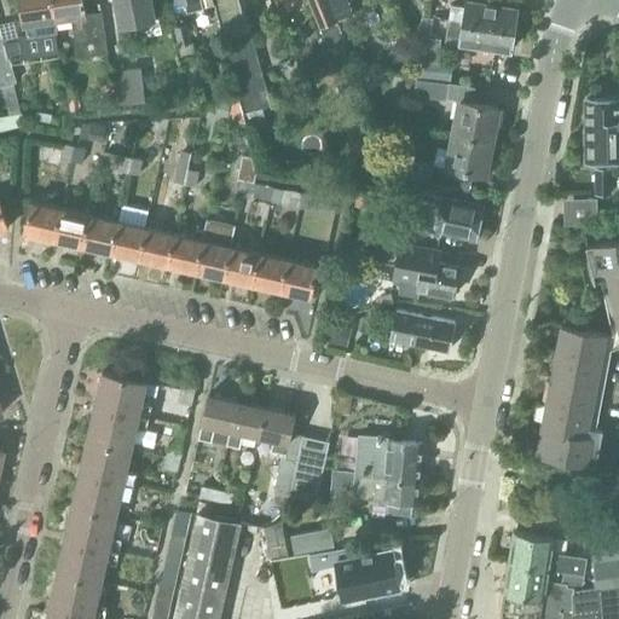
[(55,19),(51,0),(22,0),(25,21),(27,21),(29,36),(57,33),(55,19)]
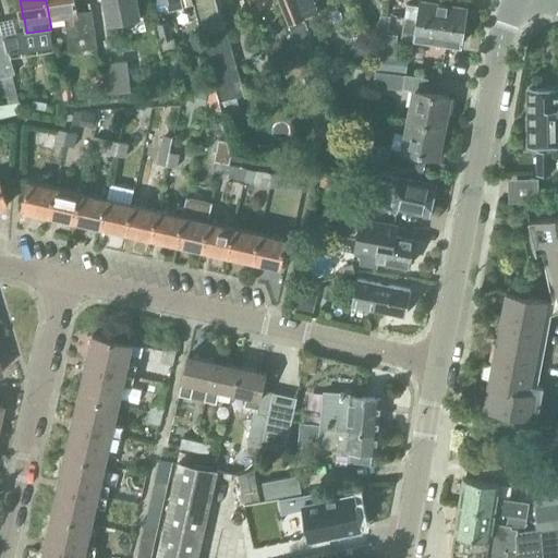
[(74,0),(46,0),(49,17),(65,15),(71,51),(97,48),(92,10),(76,12),(74,0)]
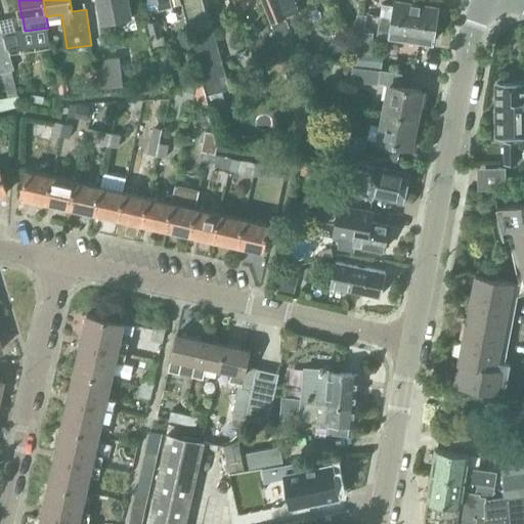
[(98,0),(103,22),(130,16),(127,0),(98,0)]
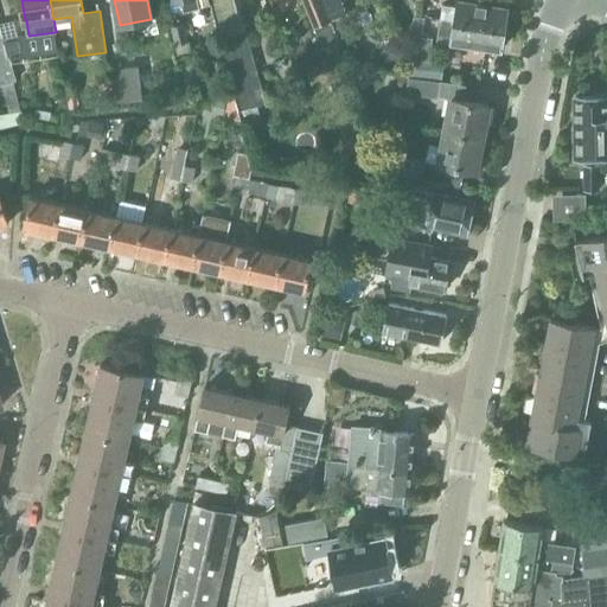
[(200,7),(198,0),(172,0),(173,1),(178,0),(181,0),(185,11),(200,7)]
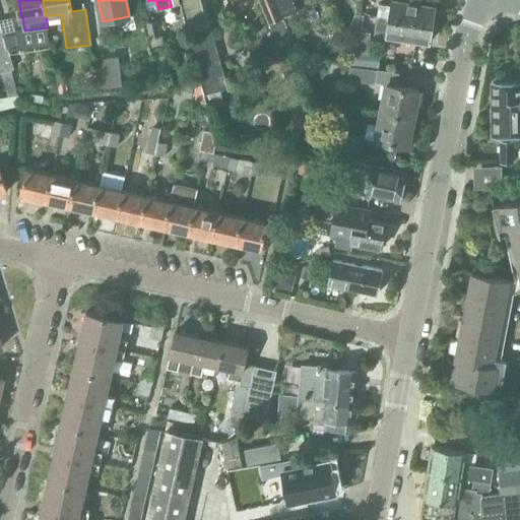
[(281,18),(274,0),(260,0),(276,40),(288,36),(281,18)]
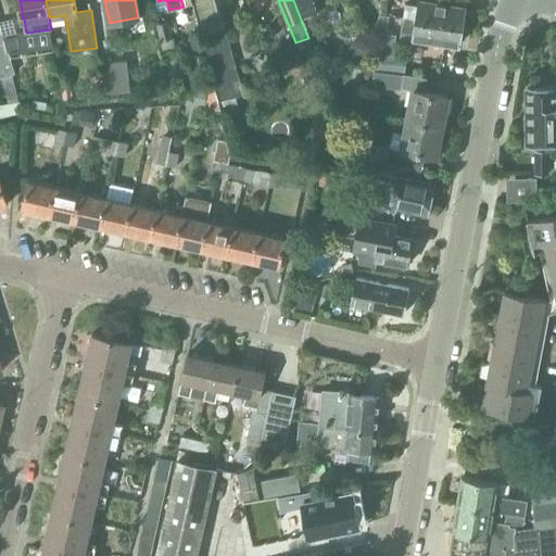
[(313,0),(293,0),(301,20),(318,12),(313,0)]
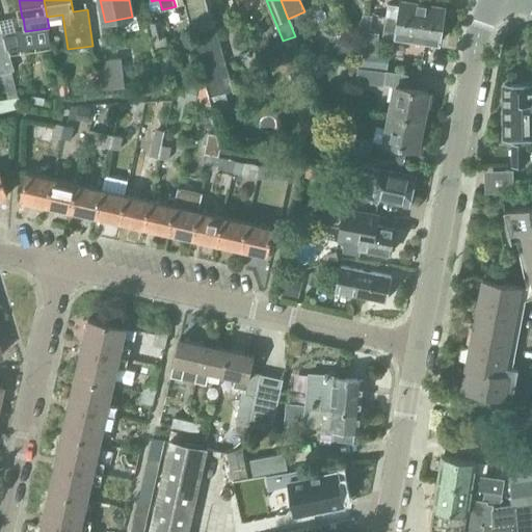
[(399,6),(387,4),(384,19),(441,27),(444,8),(400,2),(399,6)]
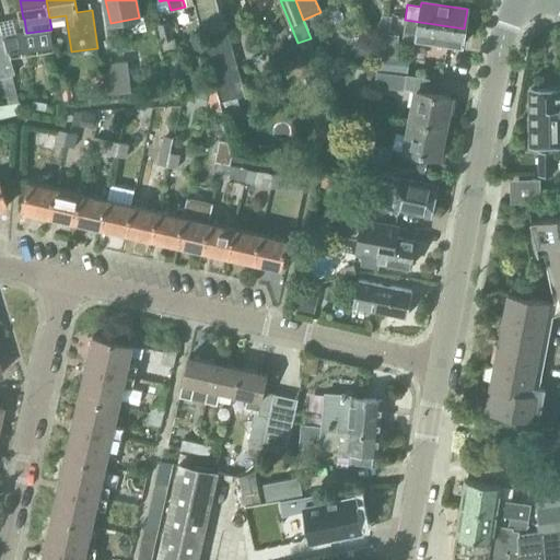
[(246,95),(223,16),(199,23),(210,66),(221,102),(246,95)]
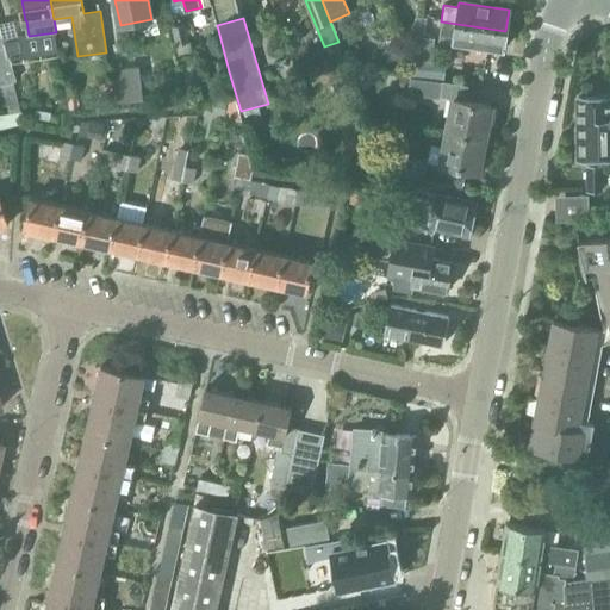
[(417,18),(415,35),(423,36),(425,19),(417,18)]
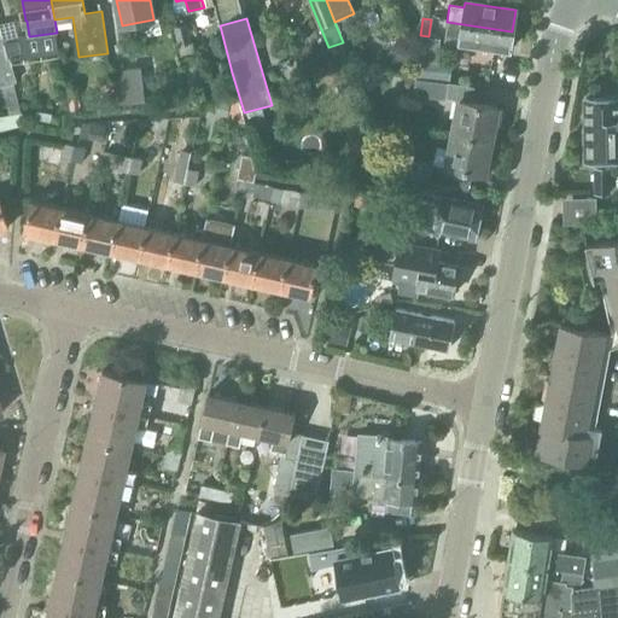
[(0,24),(0,34),(4,45),(15,81),(17,81),(10,57),(22,54),(15,21),(0,24)]
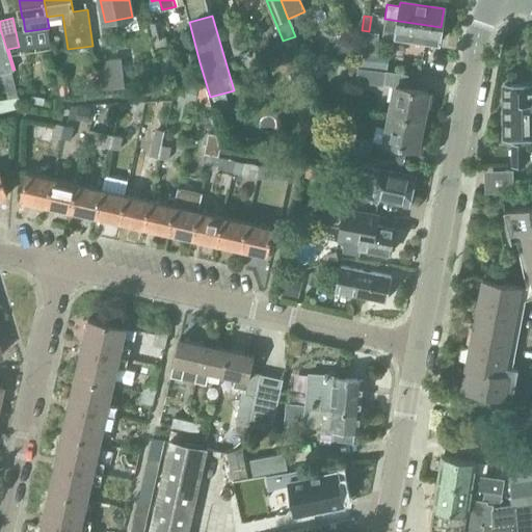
[(441,27),(384,19),(382,36),(437,45),(441,27)]
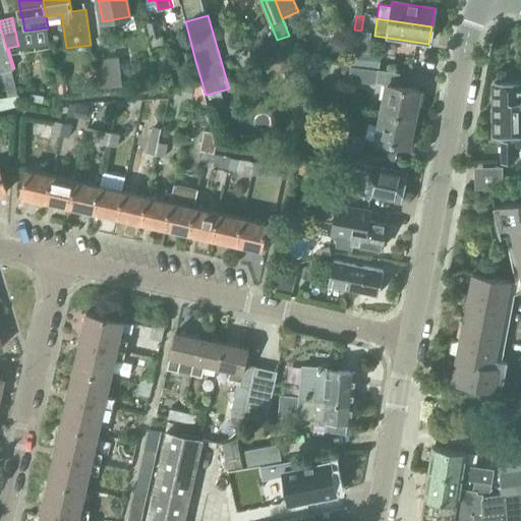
[(164,44),(160,19),(148,22),(153,47),(164,44)]
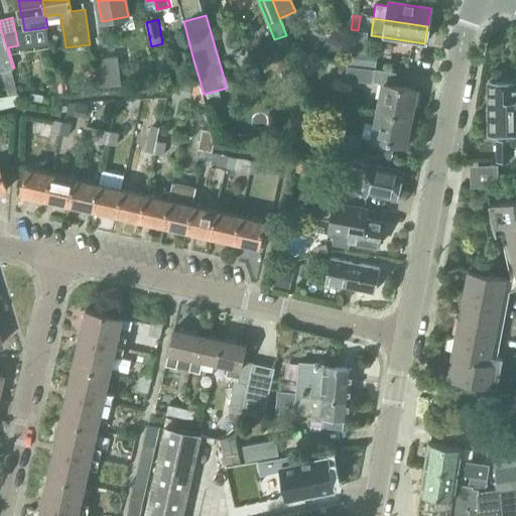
[(350,30),(350,54),(363,54),(363,51),(366,51),(368,31),(351,30),(350,30)]
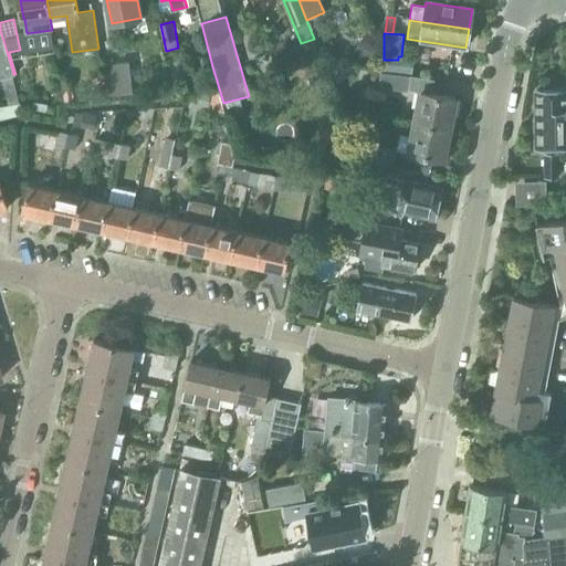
[(381,44),(363,35),(354,53),(373,63),(381,44)]
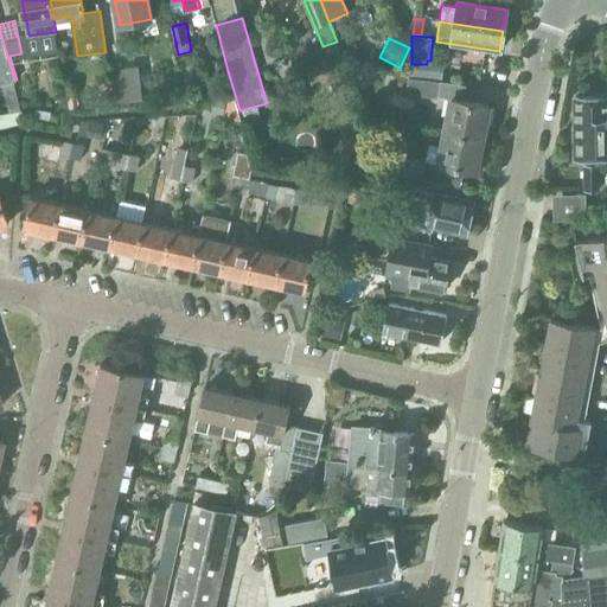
[(4,44),(0,45),(0,83),(1,84),(8,113),(0,114),(0,128),(25,122),(21,109),(21,110),(20,110),(13,81),(14,80),(4,44)]
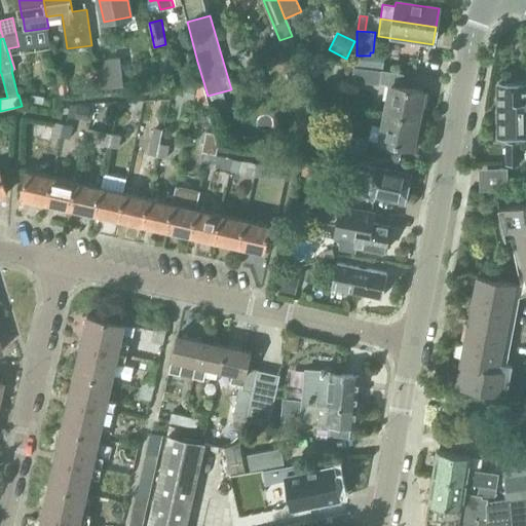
[(98,74),(100,88),(123,85),(120,57),(96,60),(98,74)]
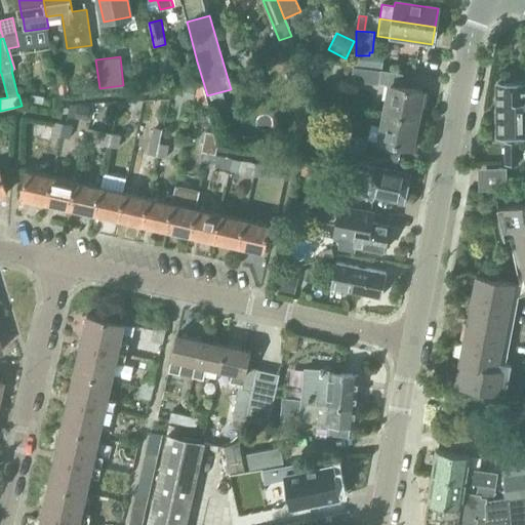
[(346,65),(344,75),(352,76),(354,66),(346,65)]
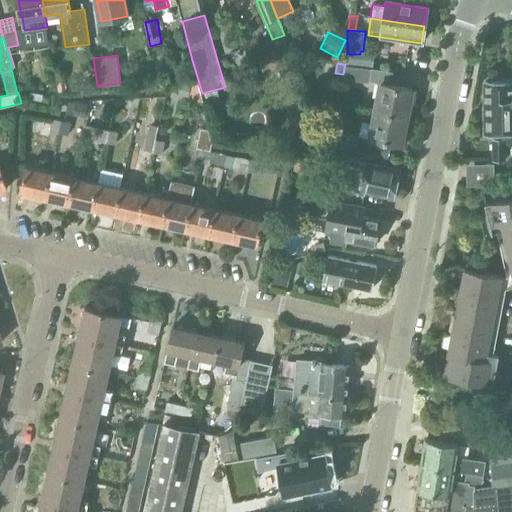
[(371,74),(371,68),(357,66),(345,64),(343,74),(343,78),(370,82),(370,81),(371,74)]
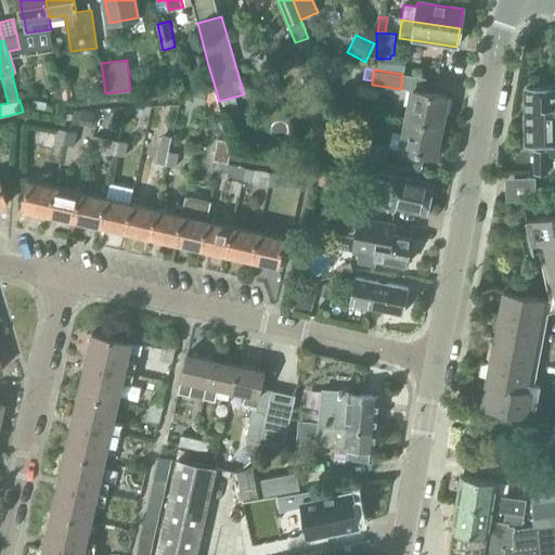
[(448,98),(424,92),(426,77),(402,73),(402,74),(402,80),(401,88),(412,90),(405,120),(442,128),(448,98)]
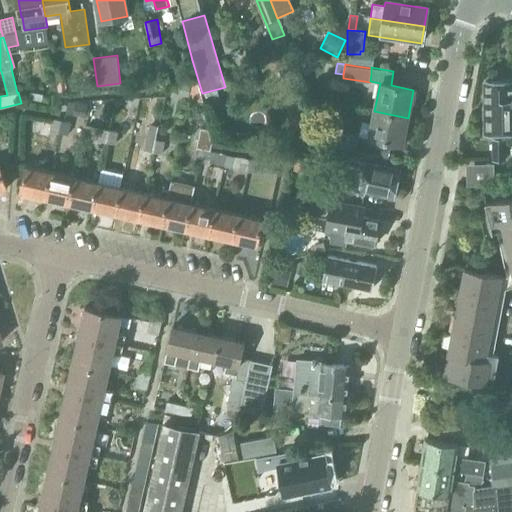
[(59,95),(67,94),(64,73),(56,75),(59,95)]
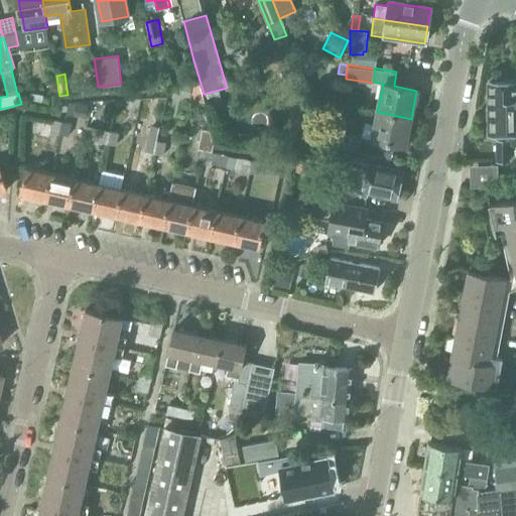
[(503,132),(515,132),(515,81),(514,82),(514,79),(503,79),(503,83),(489,83),(489,115),(487,115),(487,134),(503,134),(503,132)]
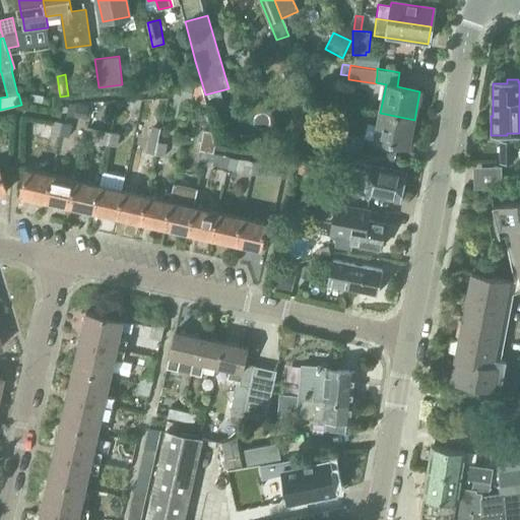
[(182,89),(192,91),(194,85),(184,83),(182,89)]
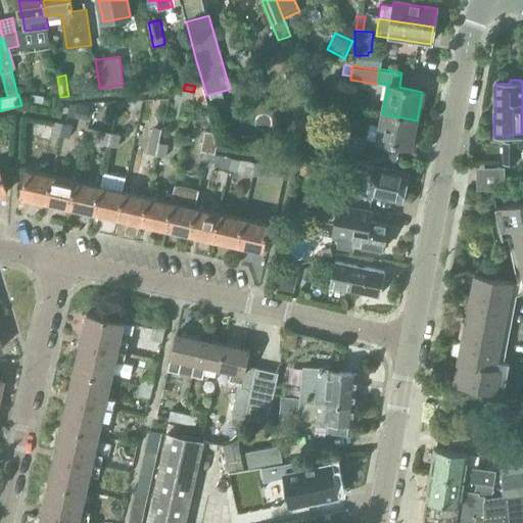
[(87,120),(90,105),(78,102),(75,116),(87,120)]
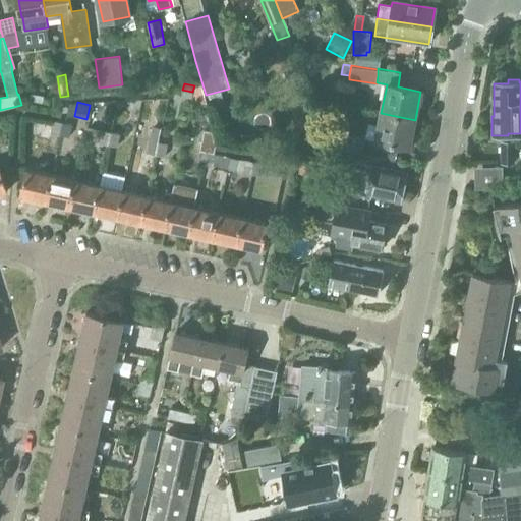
[(415,120),(381,113),(375,140),(409,148),(415,120)]
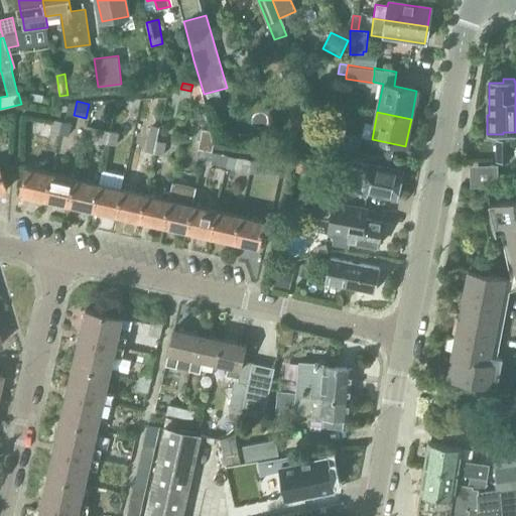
[(58,133),(61,121),(52,119),(51,125),(50,132),(58,133)]
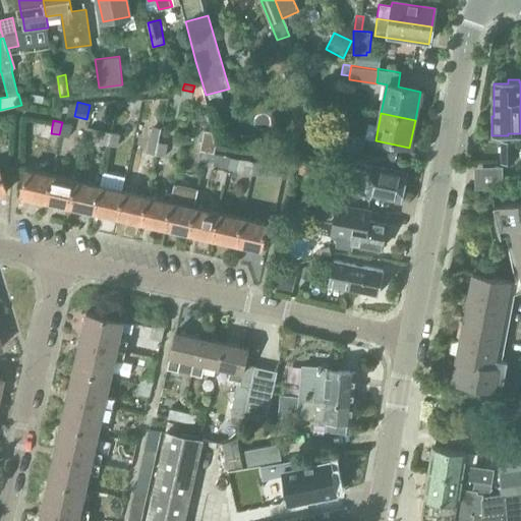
[(72,124),(62,122),(59,134),(69,137),(72,124)]
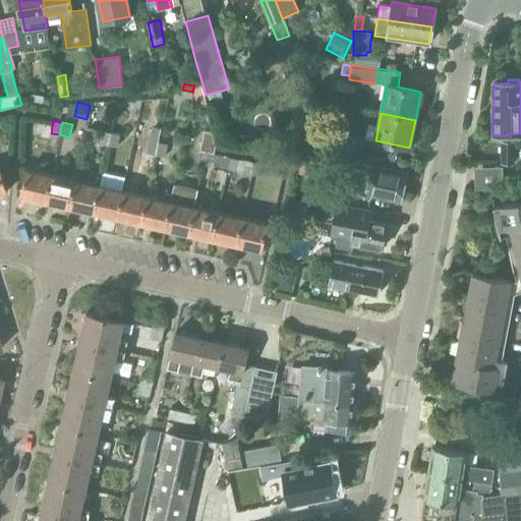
[(204,129),(199,151),(201,151),(214,153),(216,143),(216,140),(215,131),(204,129)]
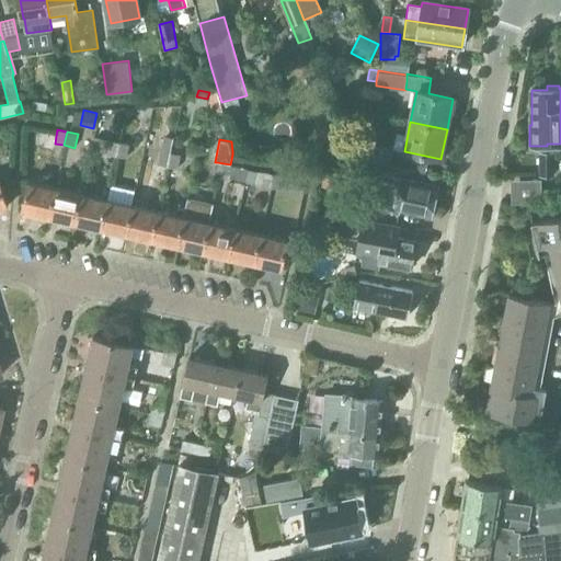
[(115,156),(118,141),(110,140),(106,155),(115,156)]
